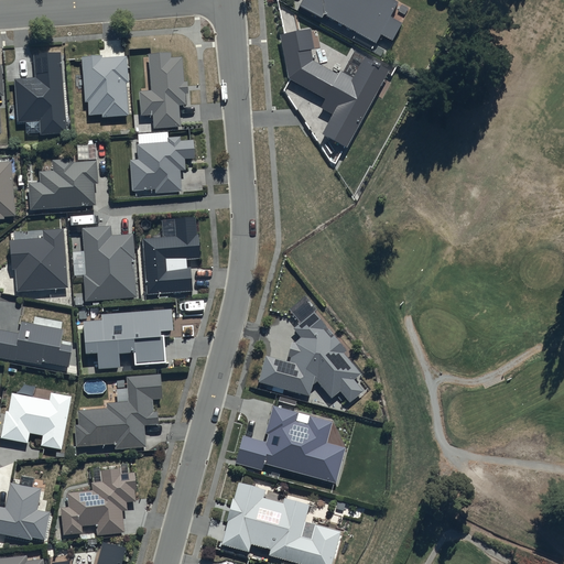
[(303,0),(299,8),(323,21),(325,17),(377,45),(381,36),(392,43),(402,26),(390,20),(398,4),(389,0),(373,0),(373,1),(370,0),(303,0)]
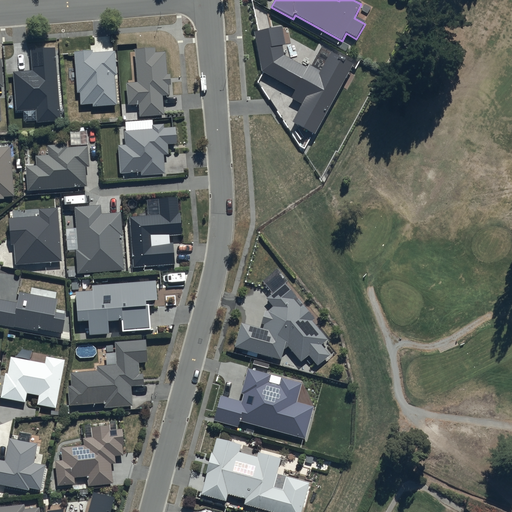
[(283,27),(254,33),(262,73),(296,92),(292,100),(303,106),(293,124),(315,137),(354,67),(331,54),(321,73),(310,67),(308,70),(285,57),(283,47),(286,46),(283,27)]
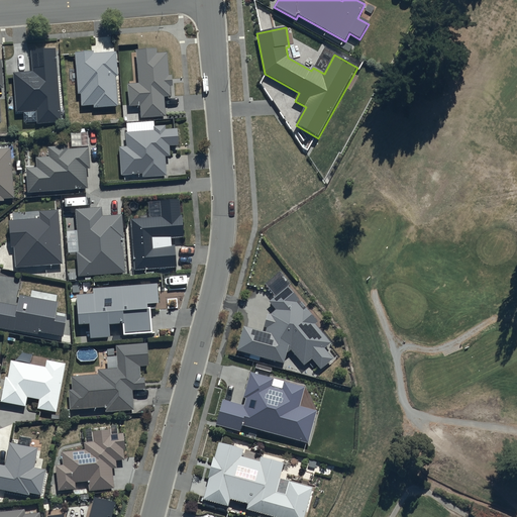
[(56,49),(31,52),(33,72),(13,74),(16,114),(36,112),(37,124),(62,122),(56,49)]
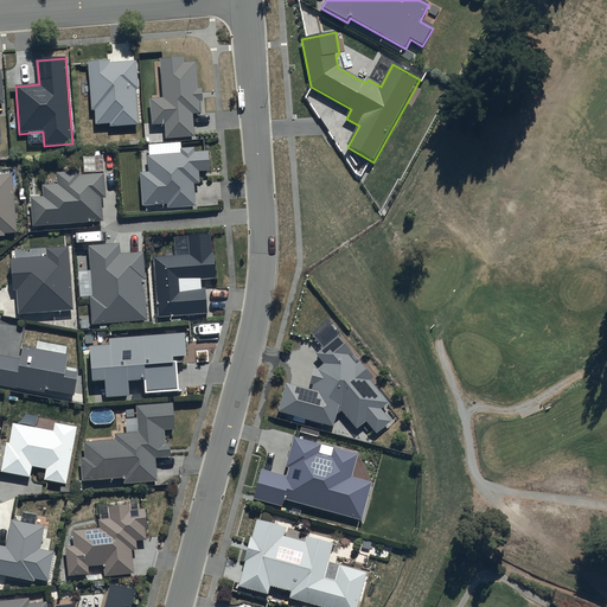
[(184,58),(160,59),(163,100),(149,101),(152,127),(165,126),(166,140),(195,138),(193,115),(200,115),(200,103),(203,103),(203,90),(198,90),(197,63),(185,64),(184,58)]
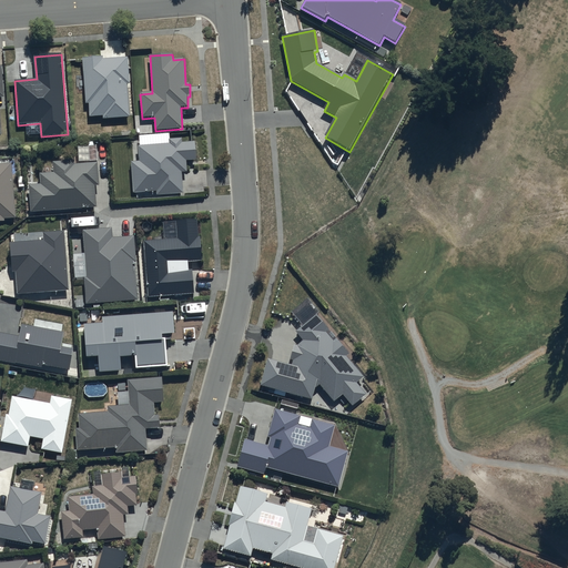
[(103,58),(83,59),(87,104),(89,104),(90,118),(103,117),(103,120),(130,119),(128,85),(130,85),(128,58),(103,60),(103,58)]
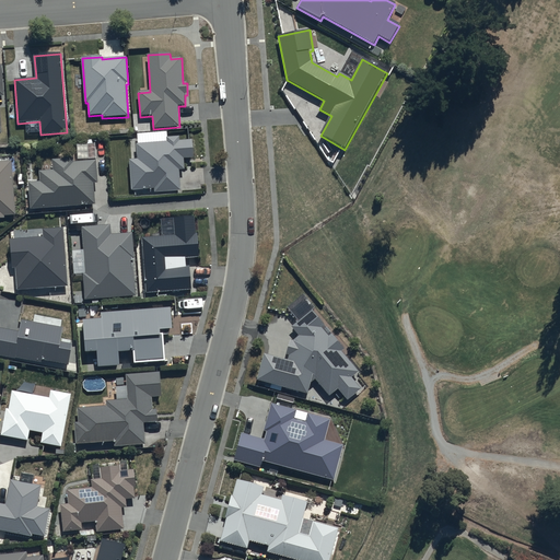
[(168,143),(138,146),(139,161),(130,161),(132,190),(154,189),(154,194),(182,191),(179,172),(185,171),(184,160),(195,159),(193,140),(179,141),(179,138),(167,138),(168,143)]
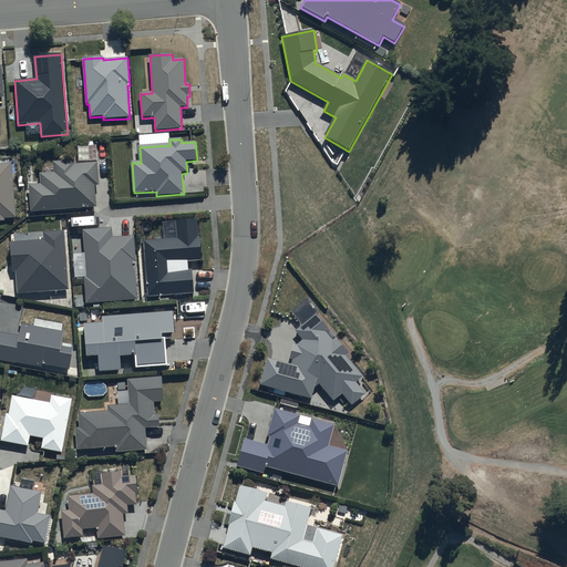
[(72,161),(53,163),(53,173),(40,174),(41,185),(30,186),(31,213),(96,208),(95,187),(99,186),(98,164),(73,165),(72,161)]
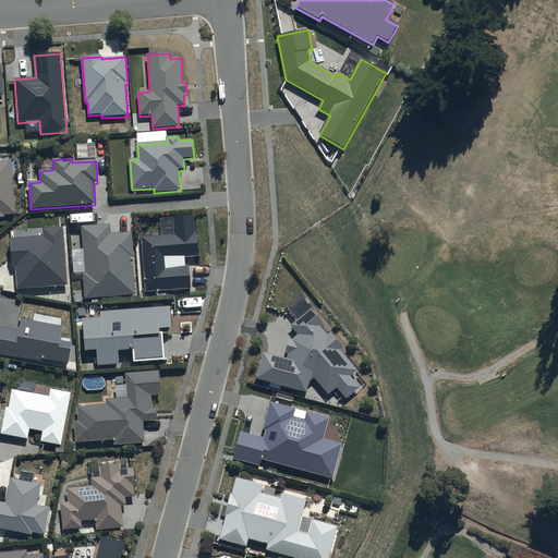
[(12,161),(0,161),(0,219),(5,219),(5,216),(16,216),(12,161)]
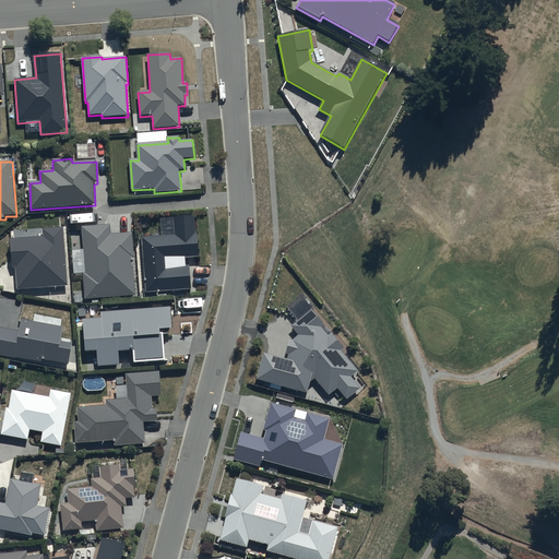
[(195,216),(174,218),(175,235),(142,238),(146,294),(195,289),(194,266),(186,268),(186,258),(199,257),(200,262),(204,262),(202,233),(197,233),(195,216)]
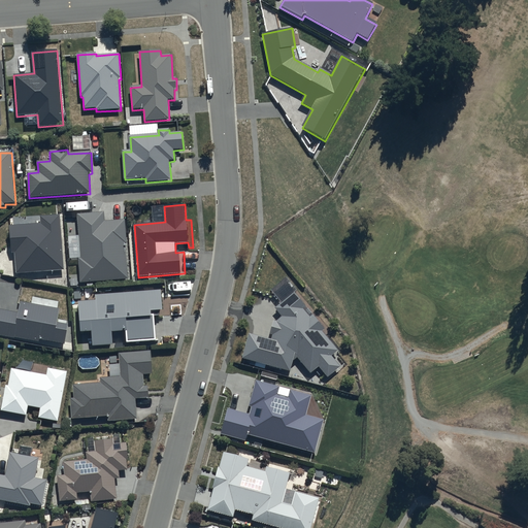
[(105,212),(76,215),(81,283),(128,279),(126,245),(127,245),(126,220),(105,222),(105,212)]
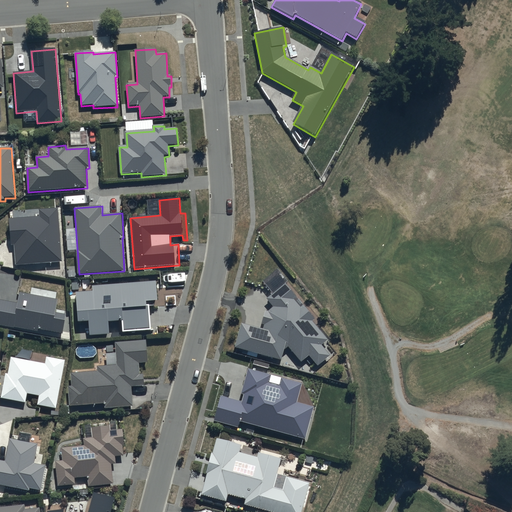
[(59,209),(38,210),(39,218),(10,219),(12,246),(15,246),(16,266),(62,263),(59,209)]
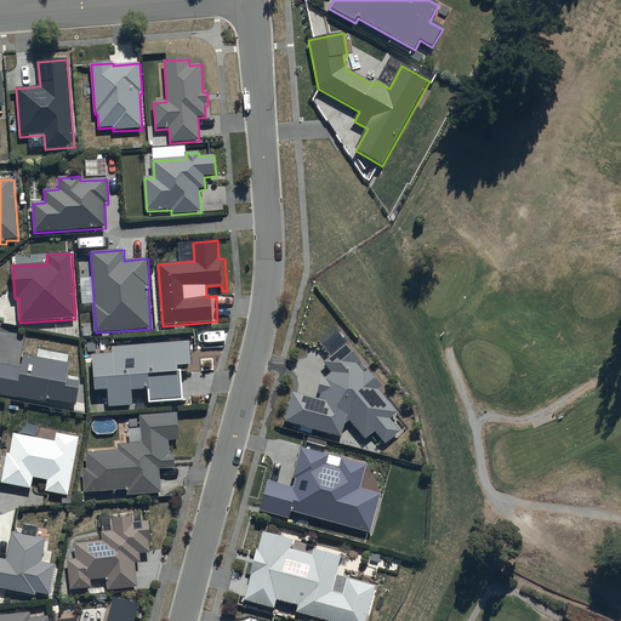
[(351,343),(337,326),(318,342),(331,358),(325,364),(332,374),(325,380),(322,379),(318,396),(320,397),(319,400),(292,393),(284,426),(342,440),(346,427),(351,423),(365,442),(376,433),(386,445),(402,433),(391,421),(399,414),(381,392),(385,389),(348,346),(351,343)]
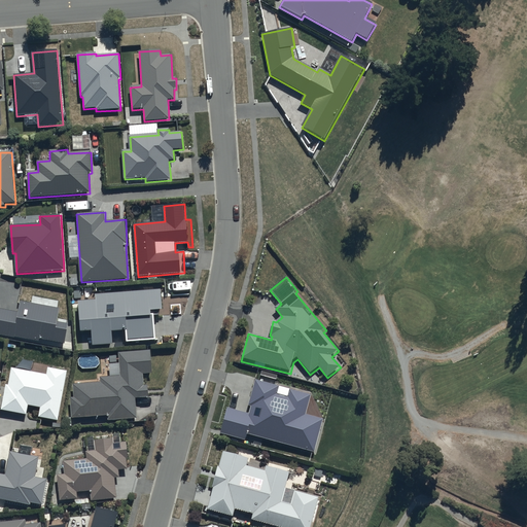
[(96,302),(78,303),(81,335),(92,334),(93,348),(113,346),(112,334),(126,332),(127,344),(155,342),(154,317),(159,317),(159,312),(163,312),(162,290),(95,295),(96,302)]
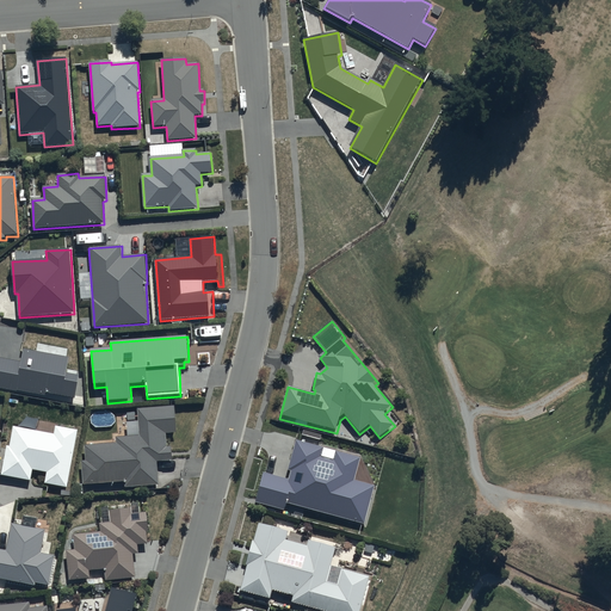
[(22,362),(0,357),(0,390),(49,399),(49,395),(78,400),(81,375),(68,372),(71,358),(23,350),(22,362)]
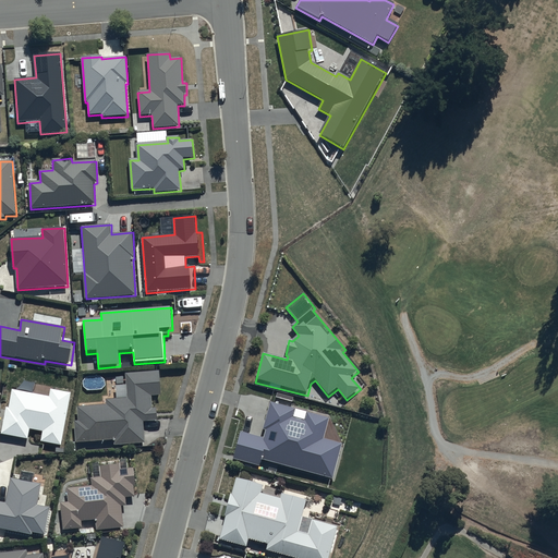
[(75,422),(76,445),(113,441),(114,447),(145,445),(144,423),(158,422),(157,410),(153,410),(152,398),(161,397),(159,373),(125,375),(128,399),(106,400),(107,405),(77,408),(79,422),(75,422)]
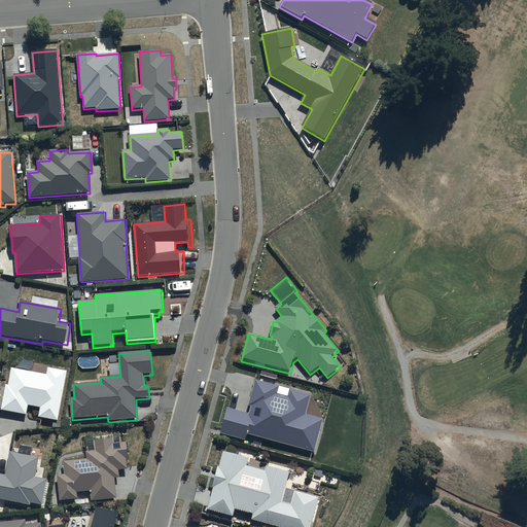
[(47,376),(12,369),(9,386),(5,386),(1,411),(27,416),(28,407),(41,409),(39,418),(58,422),(68,372),(48,369),(47,376)]
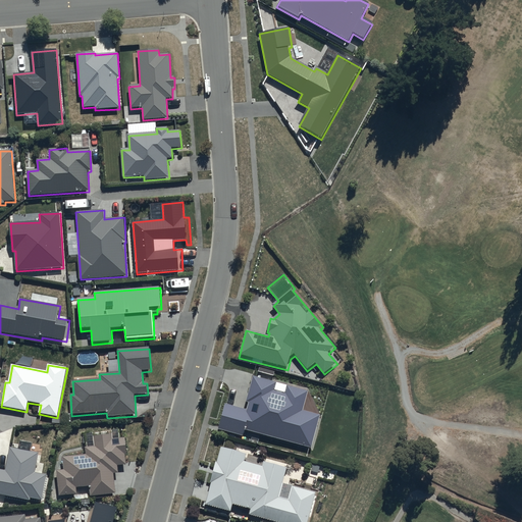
[(308,393),(254,378),(247,404),(249,405),(247,411),(226,405),(219,431),(244,437),(246,431),(312,450),(321,417),(303,412),(308,393)]
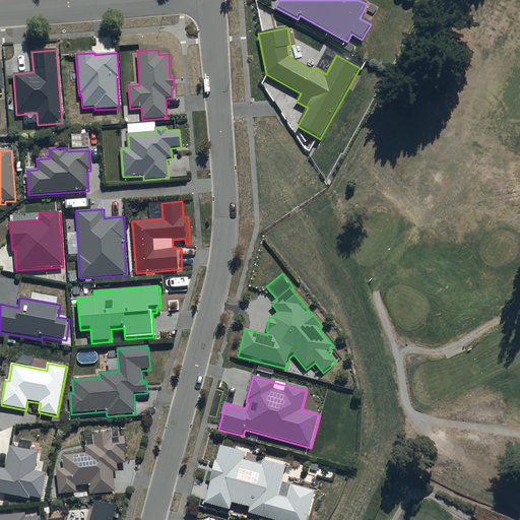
[(85,453),(62,455),(63,468),(57,468),(58,494),(77,493),(76,485),(89,485),(89,494),(116,493),(114,472),(118,471),(118,464),(126,463),(125,453),(127,453),(125,436),(112,437),(112,434),(109,434),(109,431),(94,432),(94,435),(93,435),(93,445),(85,446),(85,453)]
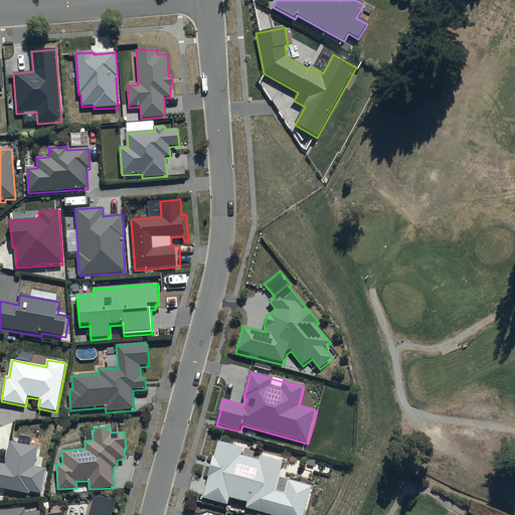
[(38,448),(10,443),(6,466),(0,464),(0,489),(30,495),(30,493),(41,495),(46,470),(35,468),(38,448)]
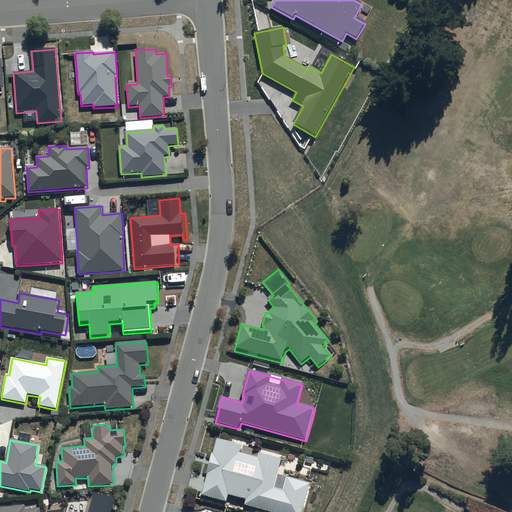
[(240,447),(217,441),(202,497),(227,503),(228,497),(246,502),(244,507),(262,511),(302,511),(310,485),(287,479),(283,493),(273,490),(282,460),(259,454),(258,459),(238,454),(240,447)]
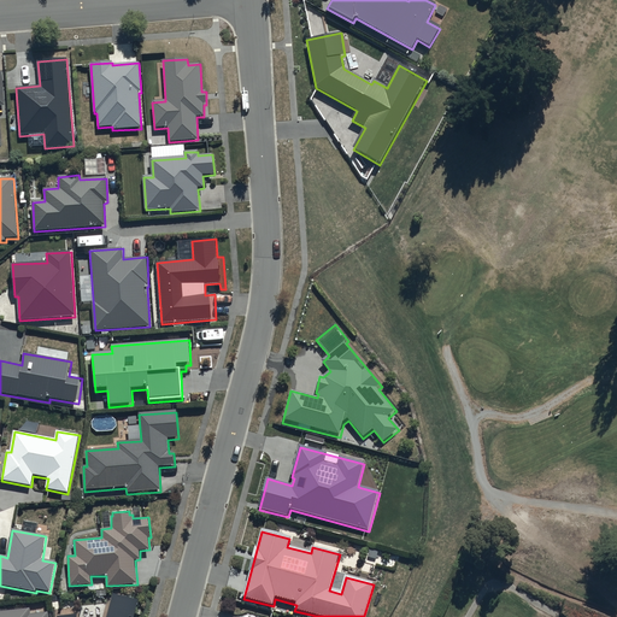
[(136,616),(141,604),(112,595),(106,616),(136,616)]
